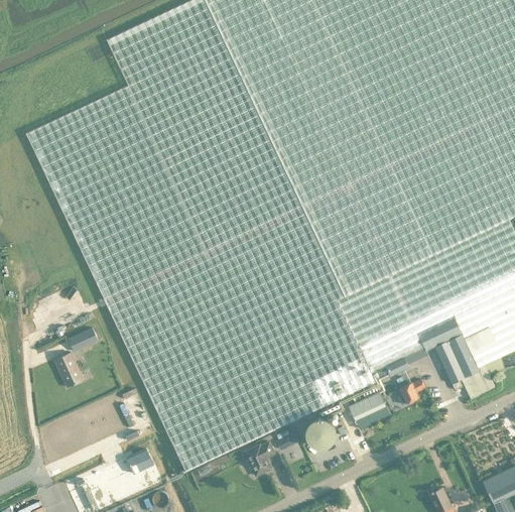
[(379,377),(388,373),(390,376),(408,368),(404,358),(424,349),(425,351),(434,347),(452,383),(462,378),(479,370),(478,367),(484,364),(489,374),(497,371),(503,369),(500,357),(514,349),(514,232),(508,219),(514,215),(514,0),(190,0),(111,37),(133,84),(25,134),(184,471),(375,381),(371,373),(376,371),(379,377)]
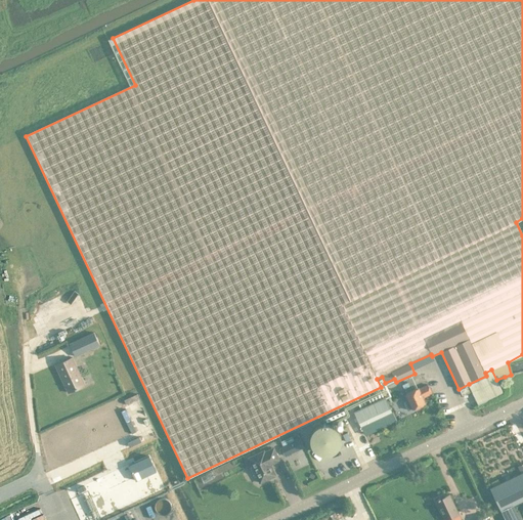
[(75,357),(99,346),(93,333),(69,344),(75,357)]
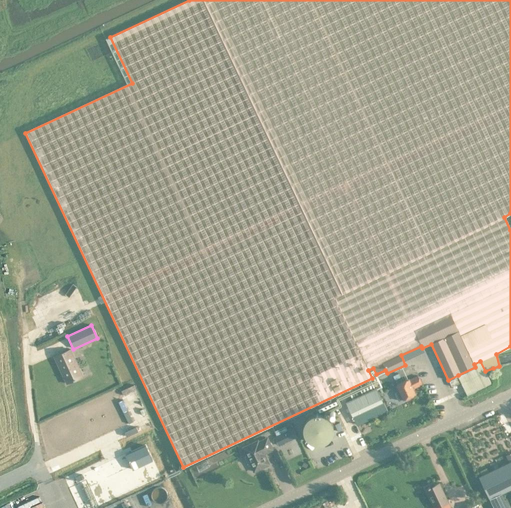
[(82,377),(70,350),(54,357),(66,384),(82,377)]
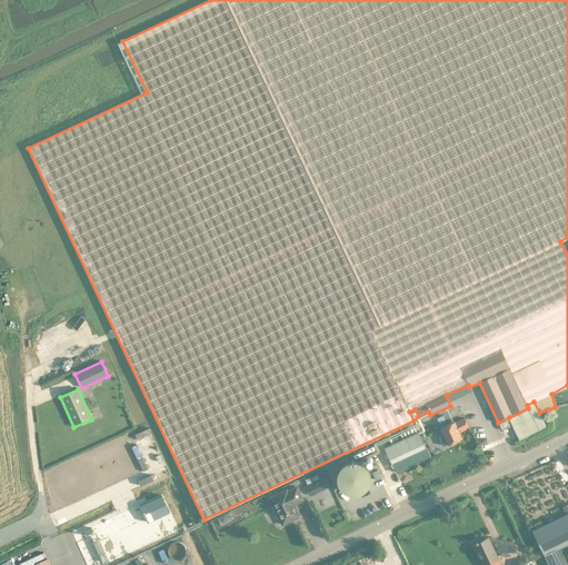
[(481,390),(476,393),(484,415),(490,413),(481,390)]
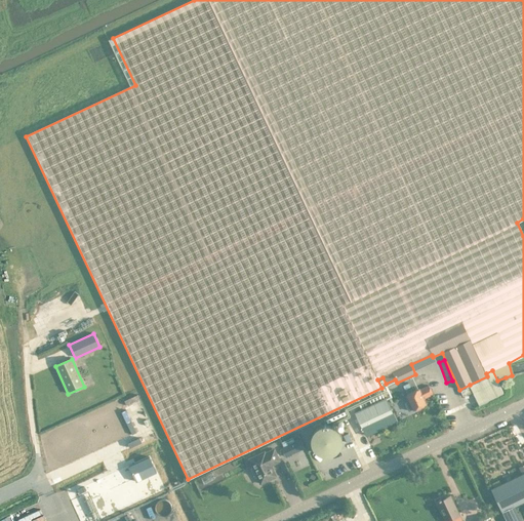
[(487,376),(470,385),(479,405),(502,394),(497,381),(492,370),(486,373),(487,376)]
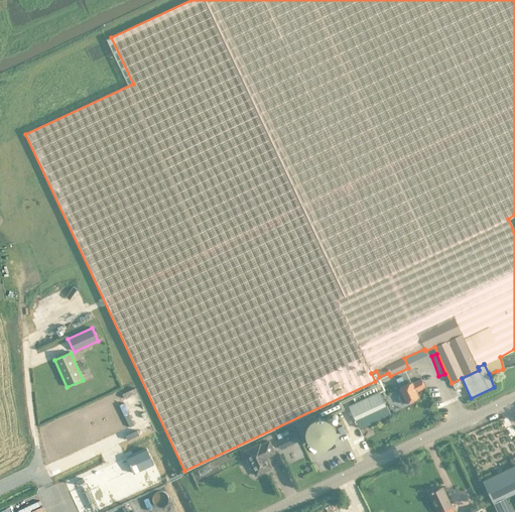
[(402,404),(418,397),(415,392),(424,388),(420,379),(411,384),(411,383),(399,388),(402,395),(399,397),(402,404)]
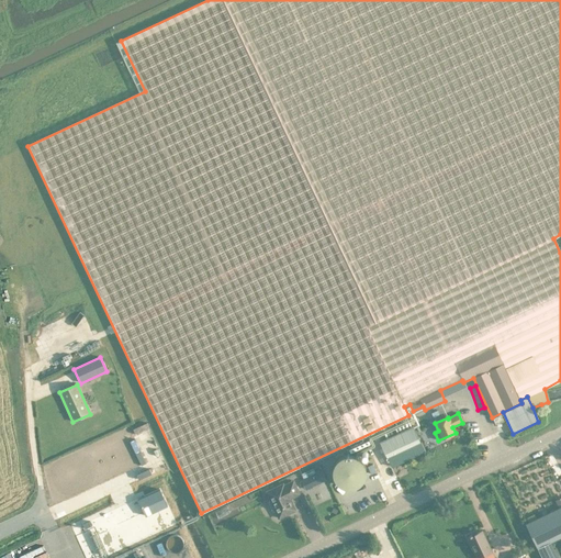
[(396,433),(379,442),(386,458),(419,443),(412,426),(408,427),(406,423),(394,428),(396,433)]
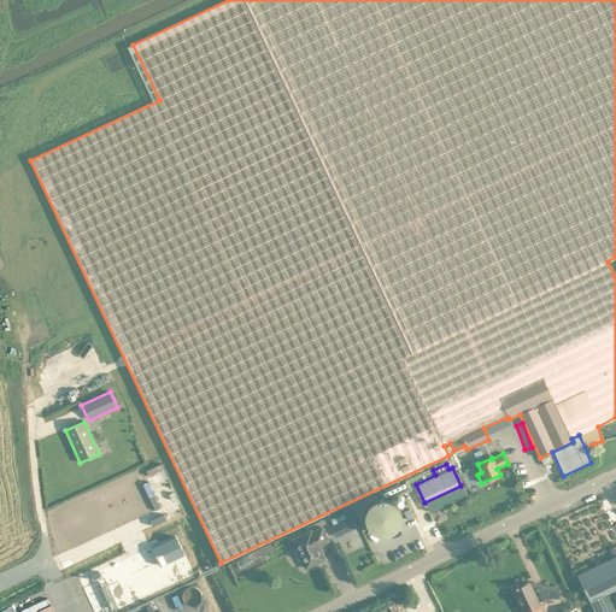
[(163,476),(142,486),(154,510),(175,500),(163,476)]
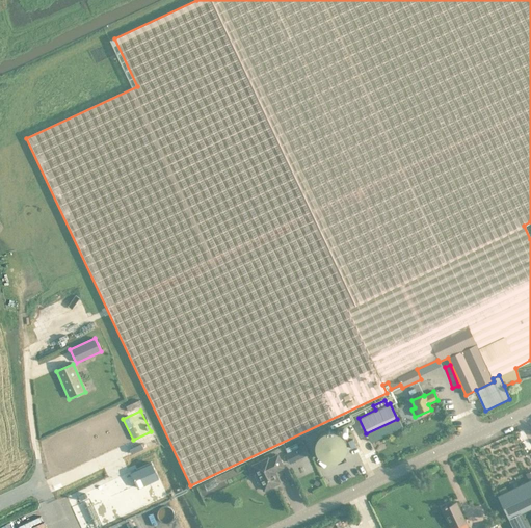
[(334,429),(345,424),(343,418),(332,423),(334,429)]
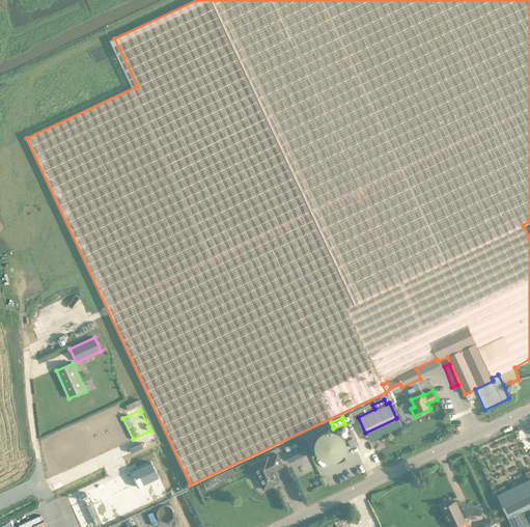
[(324,459),(329,460),(334,460),(339,456),(343,451),(344,446),(344,440),(342,436),(338,432),(333,430),(328,428),(323,431),(318,434),(315,438),(313,443),(314,447),(315,452),(319,456),(324,459)]
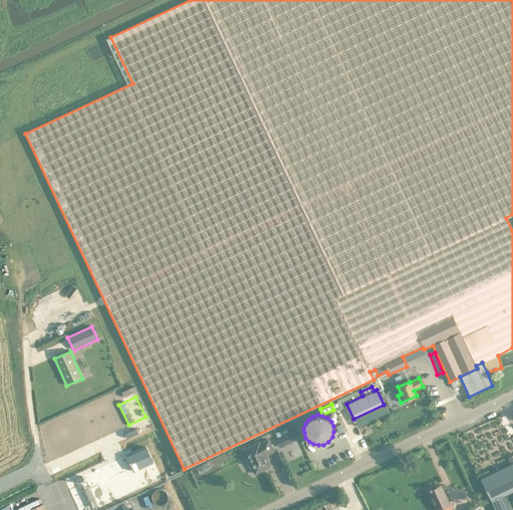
[(273,431),(276,436),(286,432),(284,426),(273,431)]
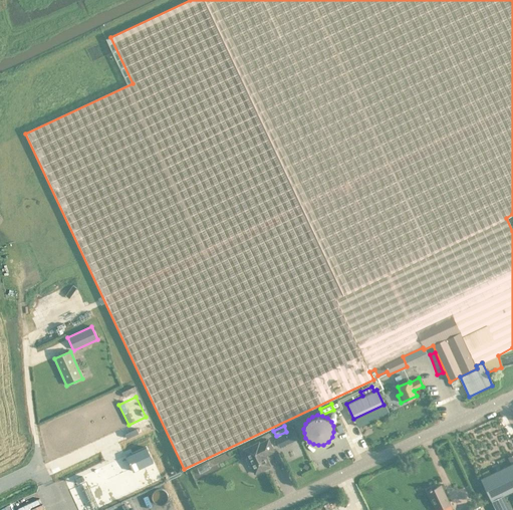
[(298,439),(294,430),(275,439),(275,440),(273,441),(275,445),(277,444),(279,448),(298,439)]
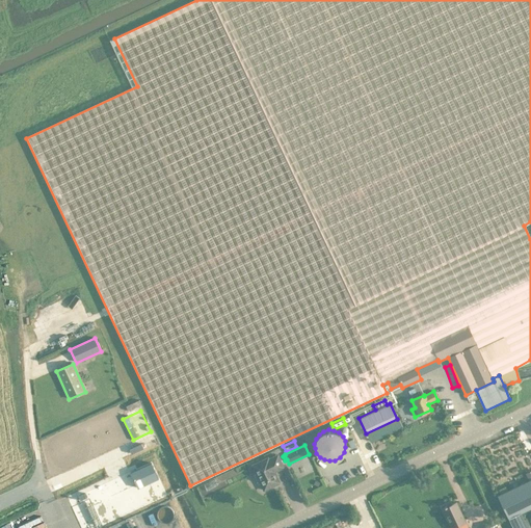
[(273,472),(283,468),(277,455),(268,459),(267,458),(251,466),(256,474),(254,475),(254,477),(257,483),(258,483),(260,482),(263,491),(280,483),(273,472)]
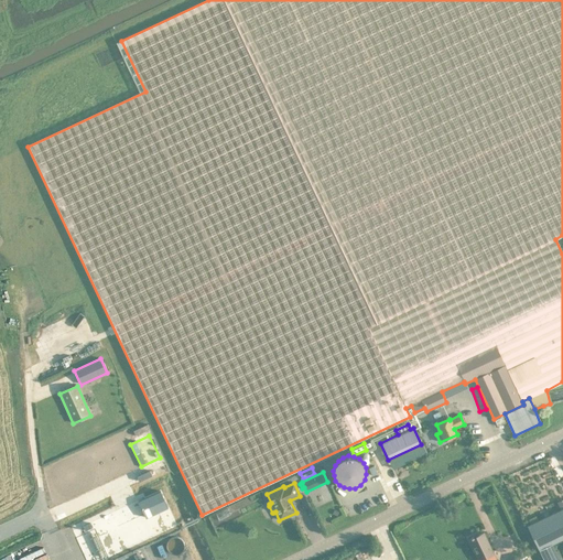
[(166,508),(159,493),(139,502),(145,518),(166,508)]
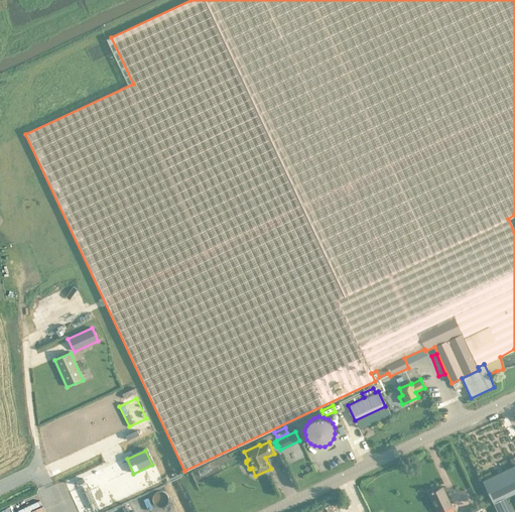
[(514,465),(513,467),(483,481),(483,482),(488,492),(493,503),(505,497),(514,492),(514,465)]
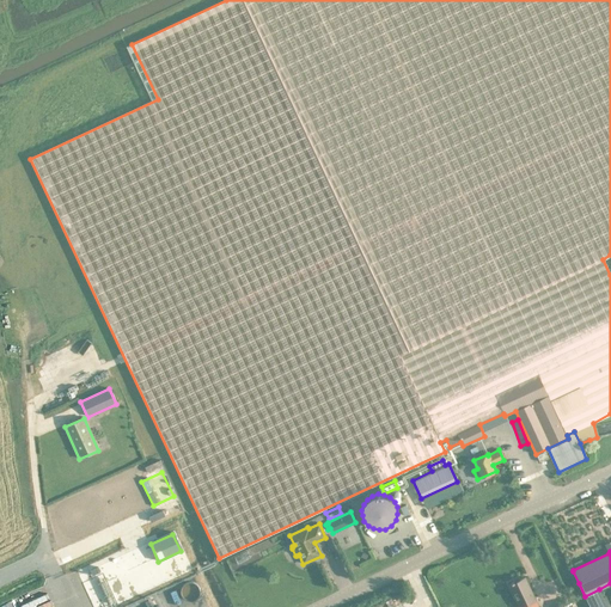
[(525,606),(536,601),(525,577),(508,586),(518,606),(525,606)]
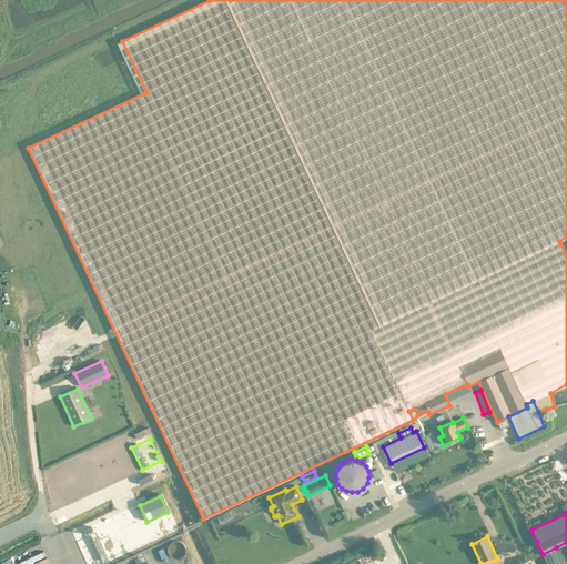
[(127,553),(129,560),(168,550),(165,542),(127,553)]
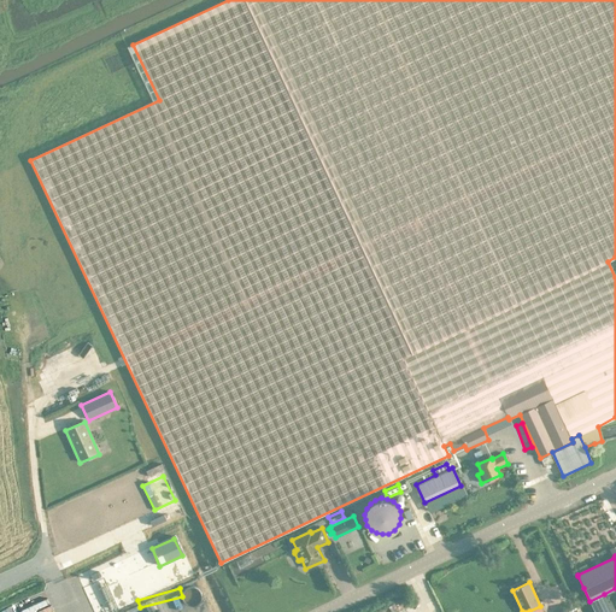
[(612,611),(604,594),(590,601),(594,611),(612,611)]
